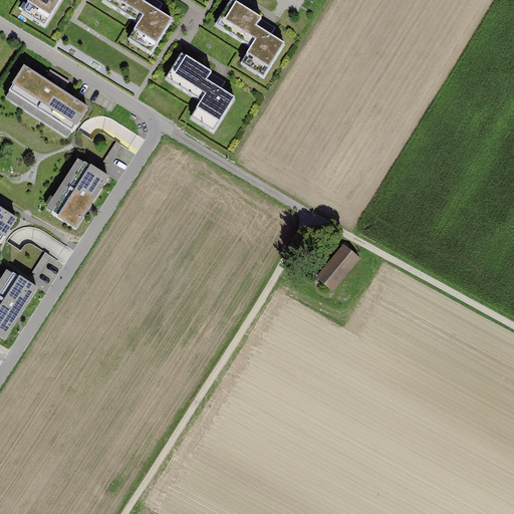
[(28,0),(23,9),(45,23),(59,0),(28,0)]
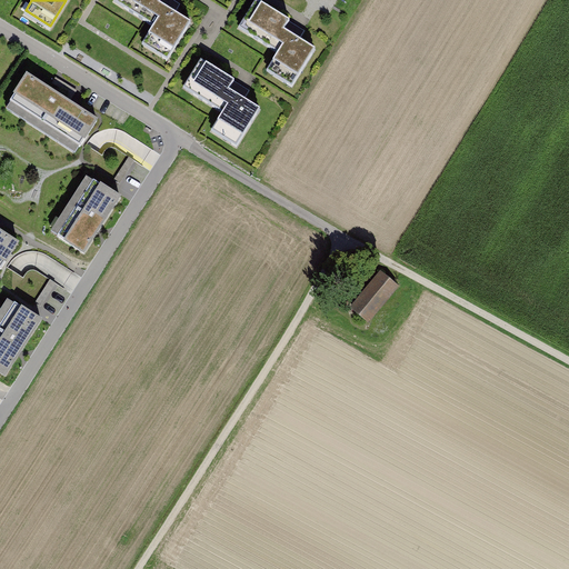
[(180,5),(173,0),(116,0),(155,23),(143,42),(169,58),(192,21),(176,11),(180,5)]
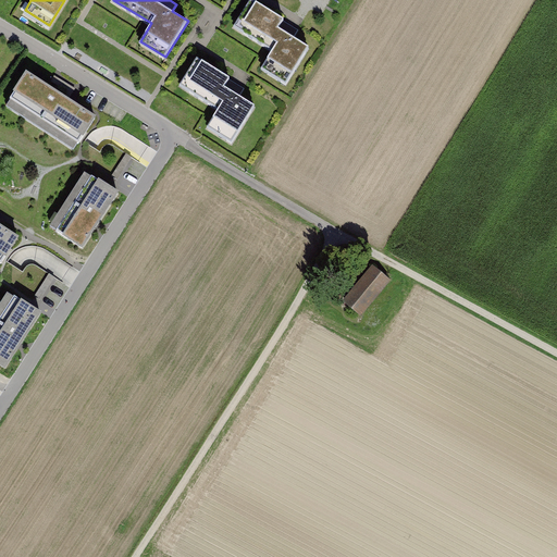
[(300,28),(254,0),(251,0),(236,25),(275,49),(264,66),(287,82),(310,47),(295,37),(300,28)]
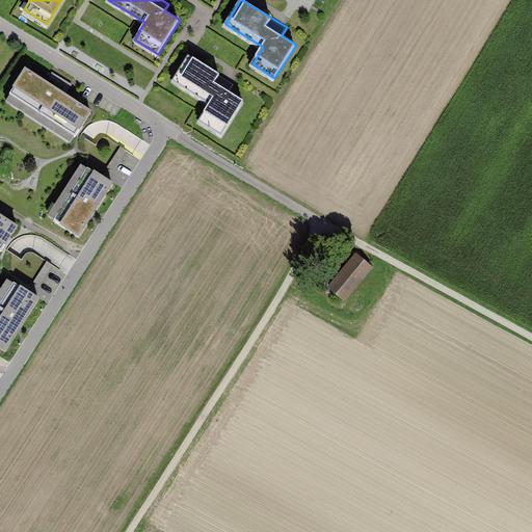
[(235,84),(188,55),(173,79),(211,103),(200,120),(222,134),(243,101),(230,92),(235,84)]
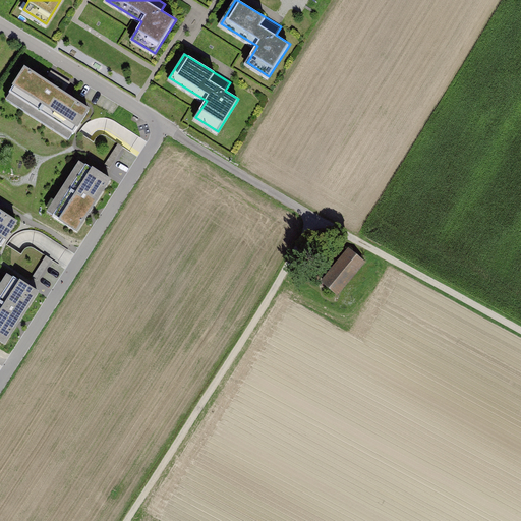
[(91,107),(22,66),(2,99),(70,140),(91,107)]
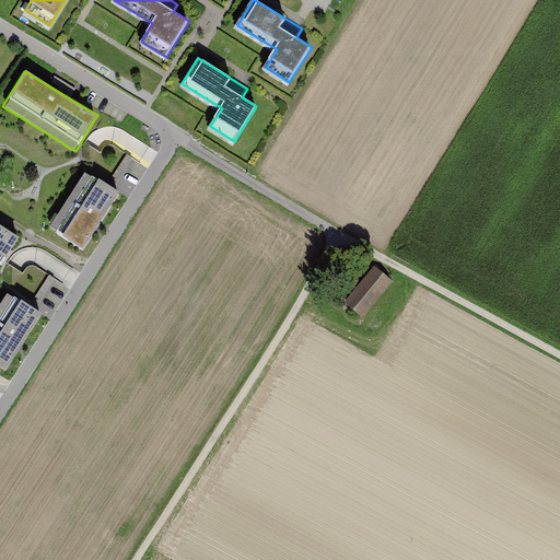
[(117,193),(85,173),(50,226),(82,247),(117,193)]
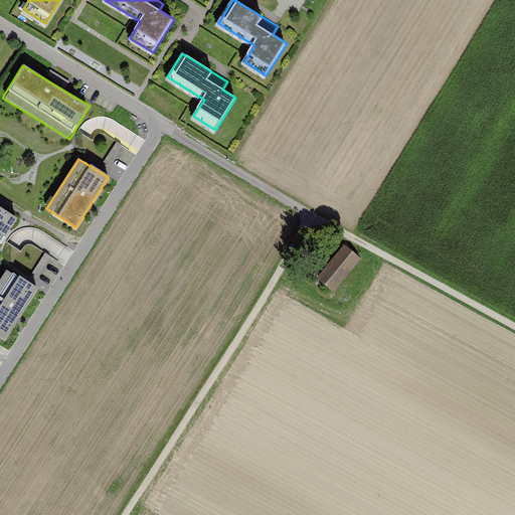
[(0,206),(0,244),(17,218),(0,206)]
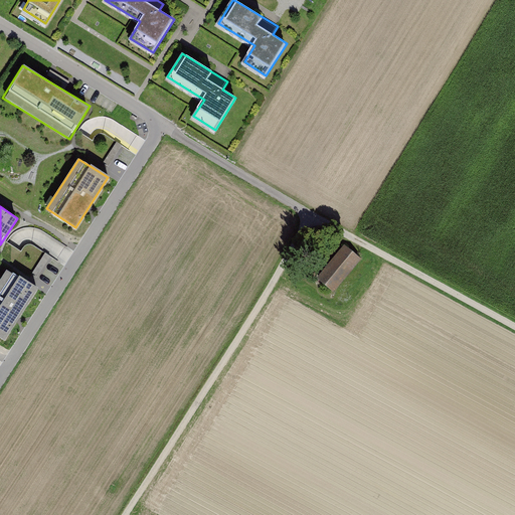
[(3,258),(17,262),(20,250),(7,246),(3,258)]
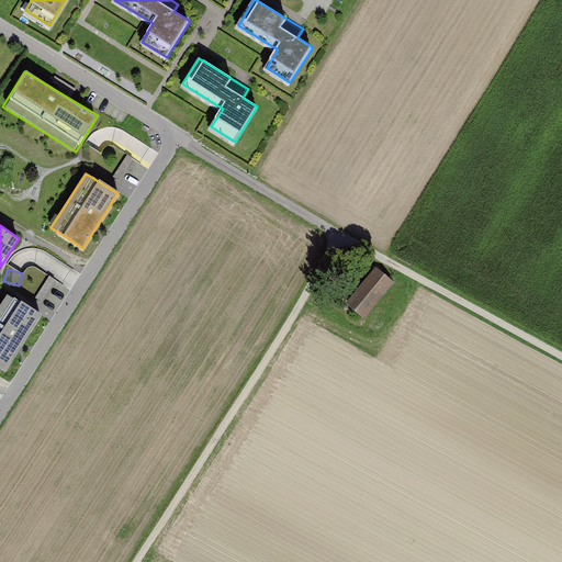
[(364,318),(368,315),(393,284),(377,271),(349,306),(364,318)]
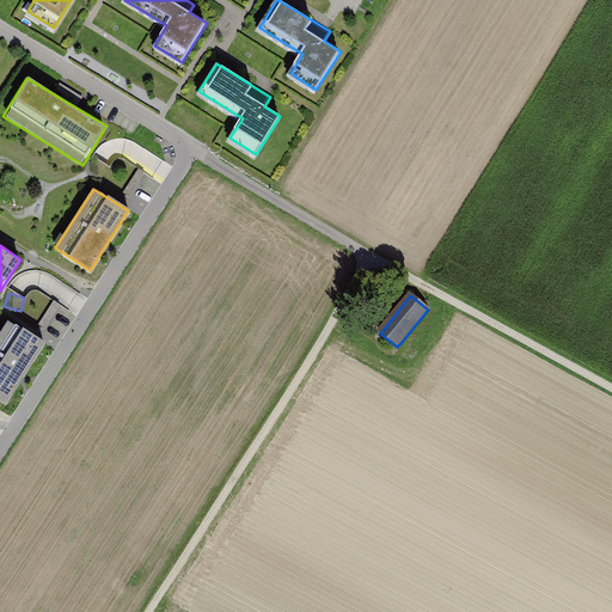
[(44,343),(7,319),(0,330),(0,399),(6,404),(44,343)]
